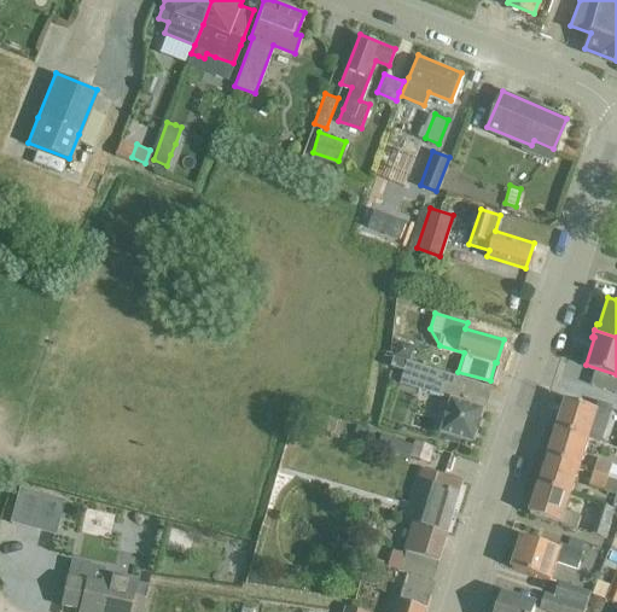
[(397,339),(394,354),(408,359),(412,344),(397,339)]
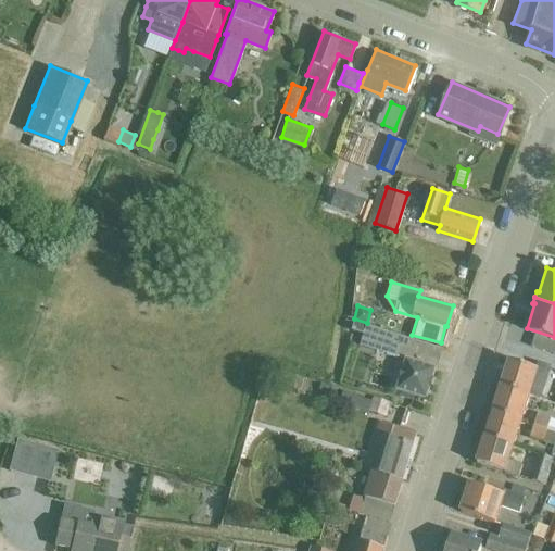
[(354,320),(351,328),(363,332),(365,324),(354,320)]
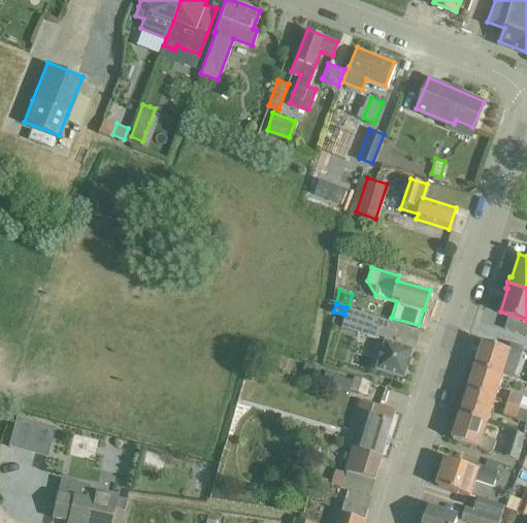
[(404,377),(414,348),(419,329),(408,326),(387,319),(347,307),(344,315),(341,325),(385,338),(375,367),(404,377)]
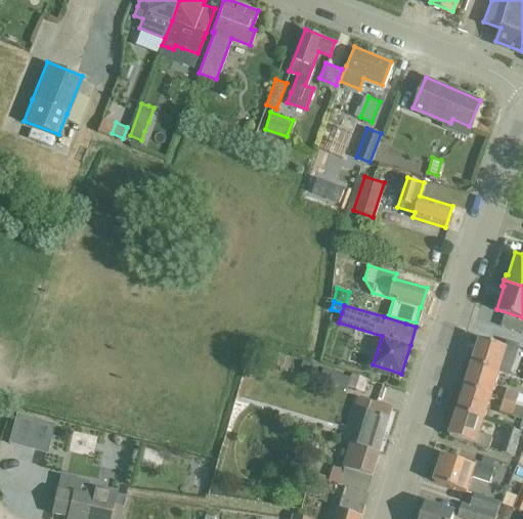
[(471,362),(497,371),(505,346),(478,338),(471,362)]
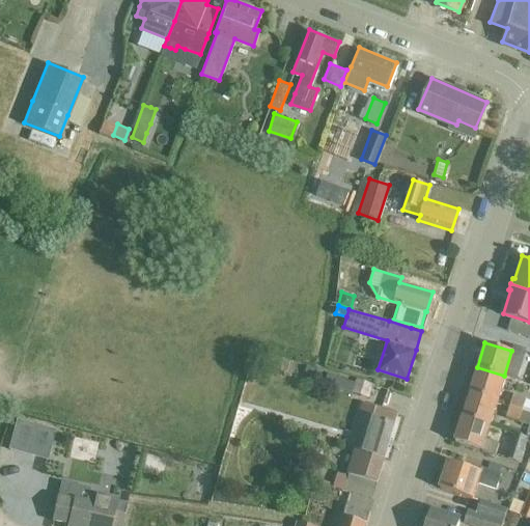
[(504,376),(477,367),(469,391),(496,399),(504,376)]
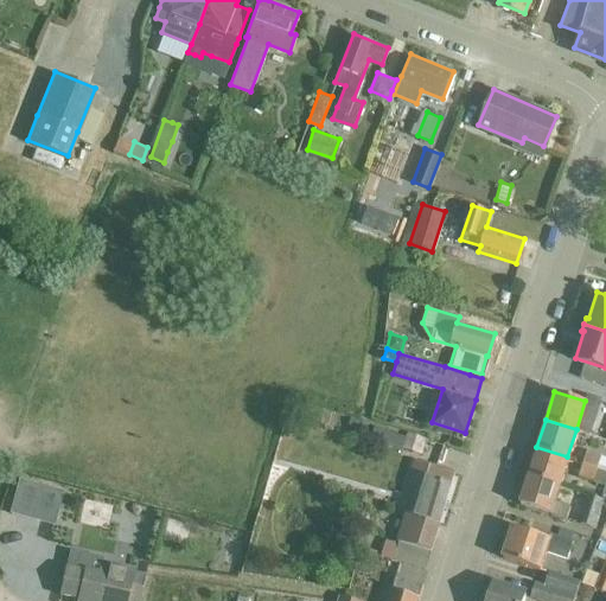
[(402,446),(420,451),(425,438),(407,432),(402,446)]
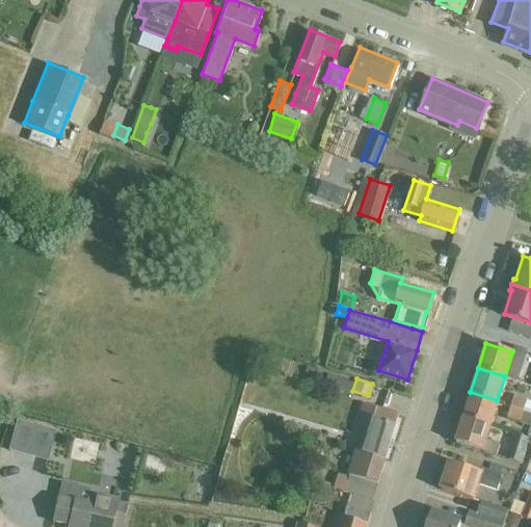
[(497,400),(470,392),(462,416),(489,424),(497,400)]
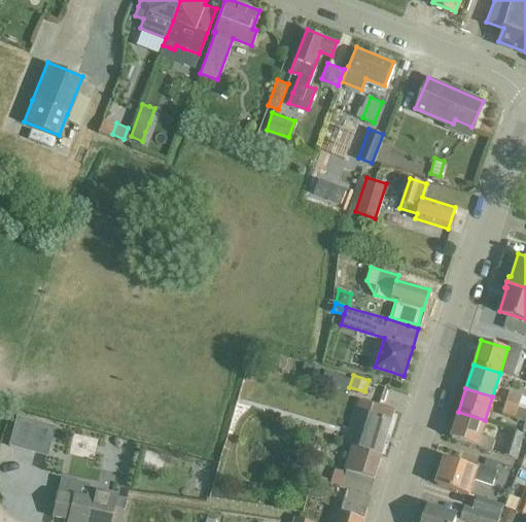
[(504,399),(516,404),(520,391),(509,388),(504,399)]
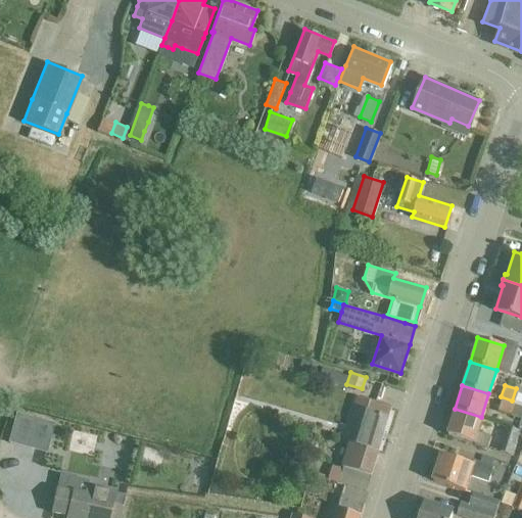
[(352,424),(340,464),(369,472),(376,449),(390,404),(369,397),(368,397),(357,393),(349,417),(362,421),(361,426),(352,424)]
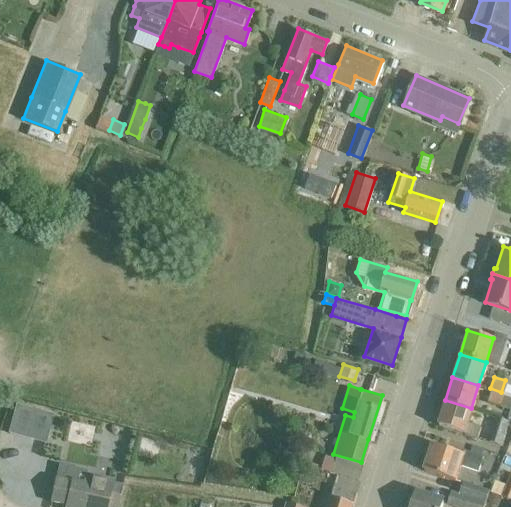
[(509,407),(510,400),(510,395),(490,389),(486,399),(509,407)]
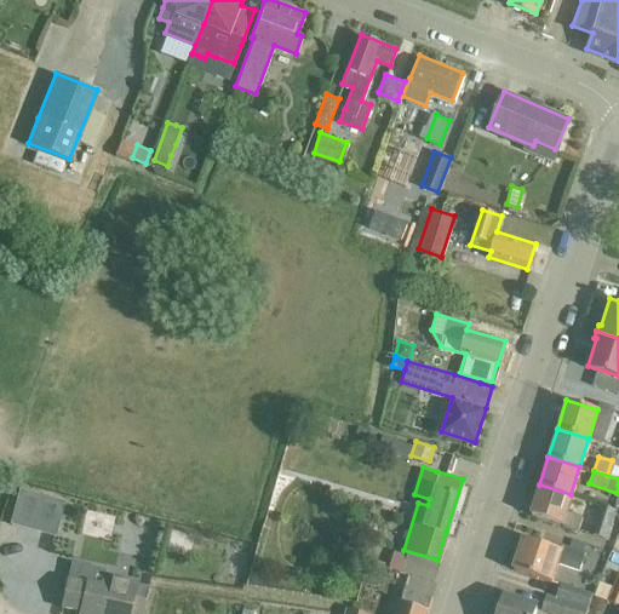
[(571,494),(539,485),(531,512),(577,528),(582,514),(566,509),(571,494)]
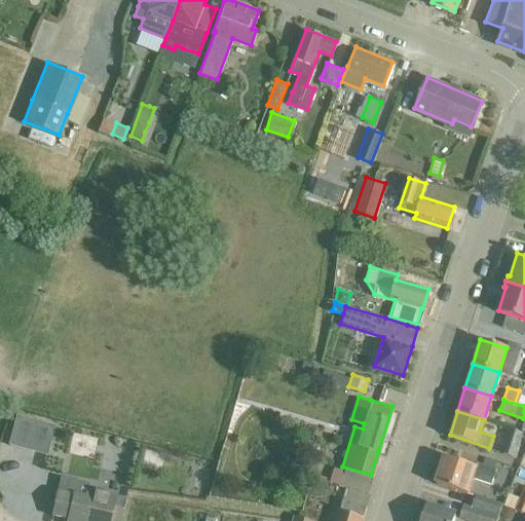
[(9,442),(44,451),(51,424),(16,415),(9,442)]
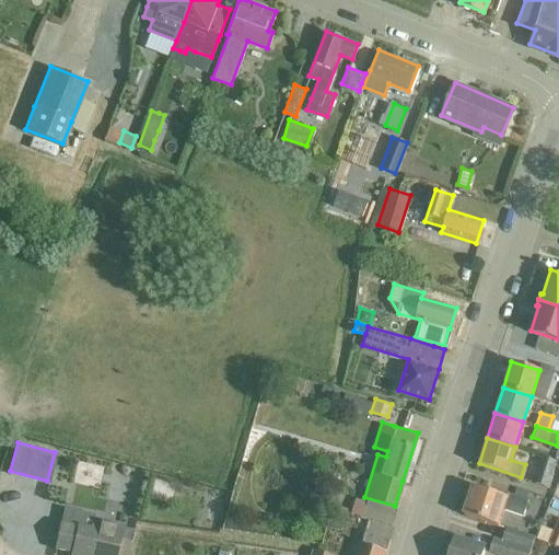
[(546,485),(554,459),(542,454),(533,481),(546,485)]
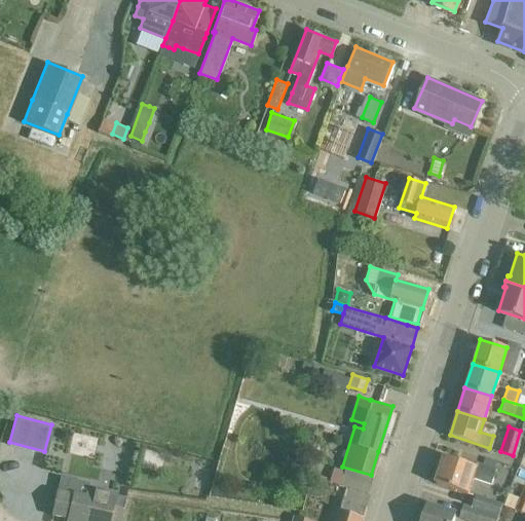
[(474,466),(443,455),(434,482),(466,492),(472,477),(490,483),(495,468),(475,461),(474,466)]
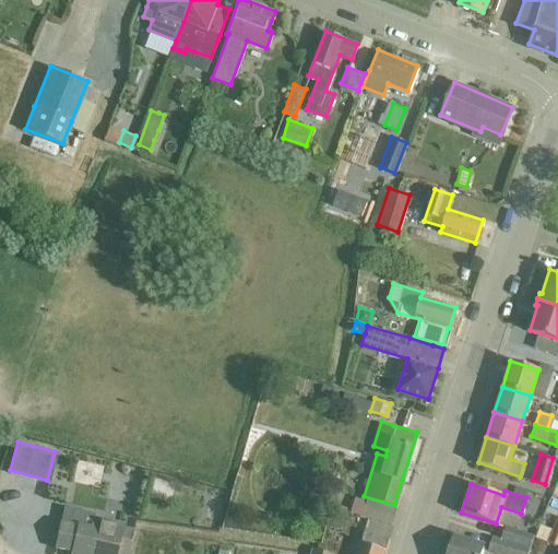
[(355,495),(351,510),(361,514),(366,498),(355,495)]
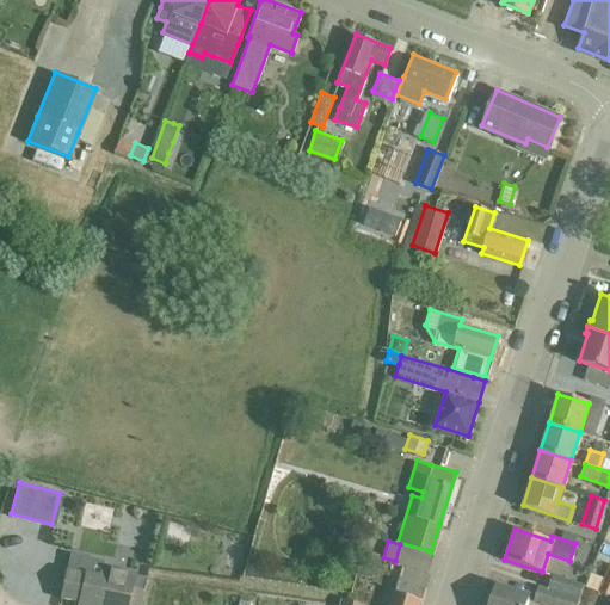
[(65,568),(59,596),(105,604),(139,604),(146,575),(133,573),(133,572),(102,565),(103,559),(68,551),(65,568)]
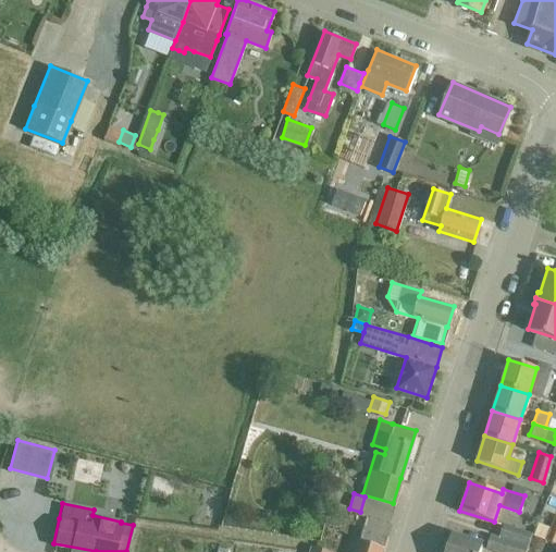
[(532,531),(532,532),(544,538),(550,525),(538,520),(532,531)]
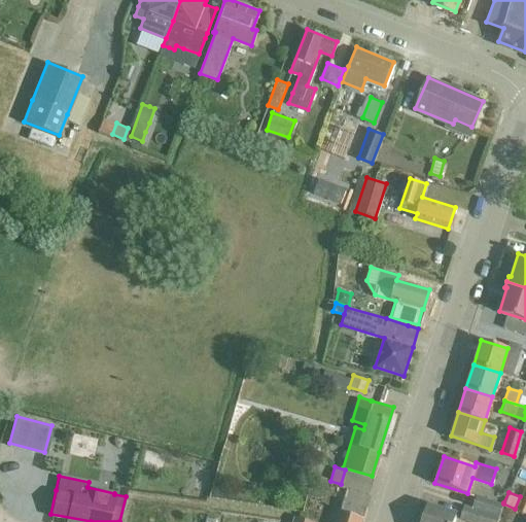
[(477,494),(472,507),(499,515),(503,503),(503,502),(477,494)]
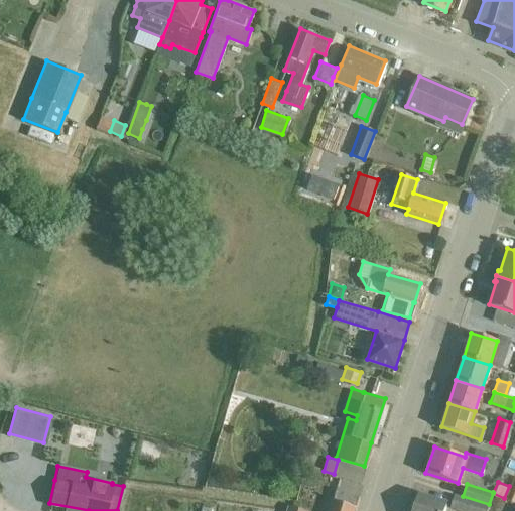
[(514,488),(509,486),(504,498),(514,501),(514,488)]
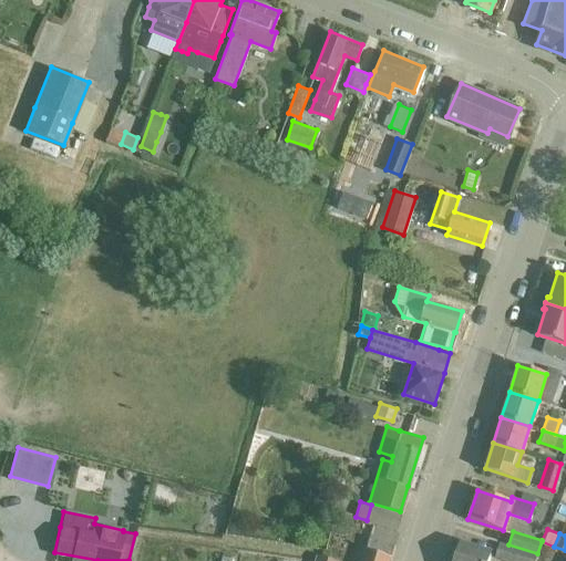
[(387,560),(393,543),(369,537),(361,560),(387,560)]
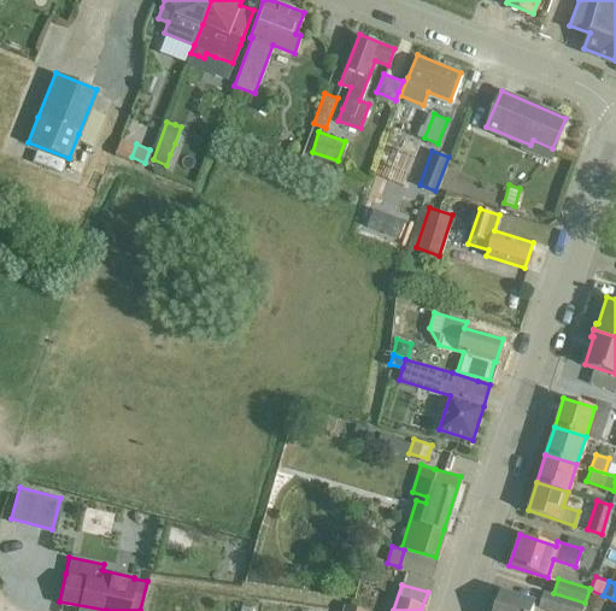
[(581,610),(585,603),(553,593),(543,589),(538,604),(559,610),(581,610)]
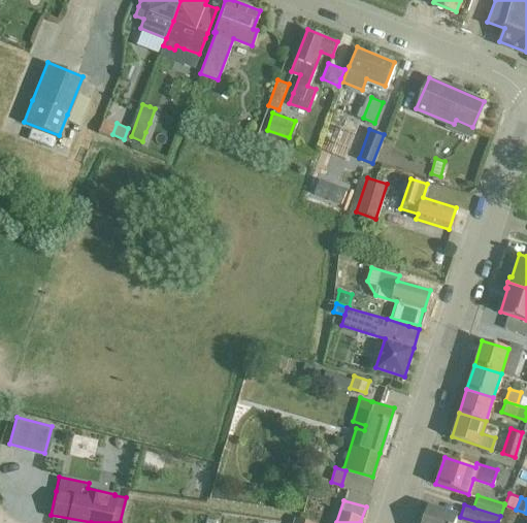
[(453,522),(456,515),(429,505),(423,522),(453,522)]
